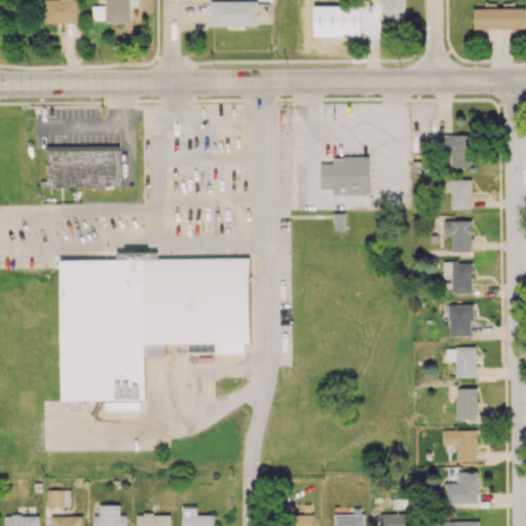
[(77,22),(76,0),(45,0),(46,23),(77,22)]
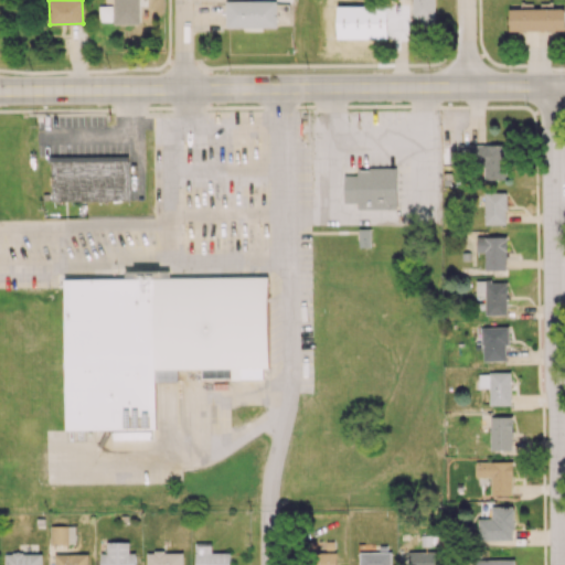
[(139,0),(113,0),(114,23),(139,23),(139,0)]
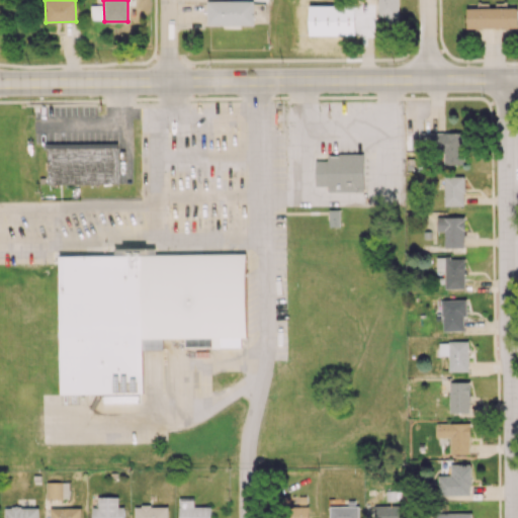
[(253,24),(253,0),(206,1),(206,25),(253,24)]
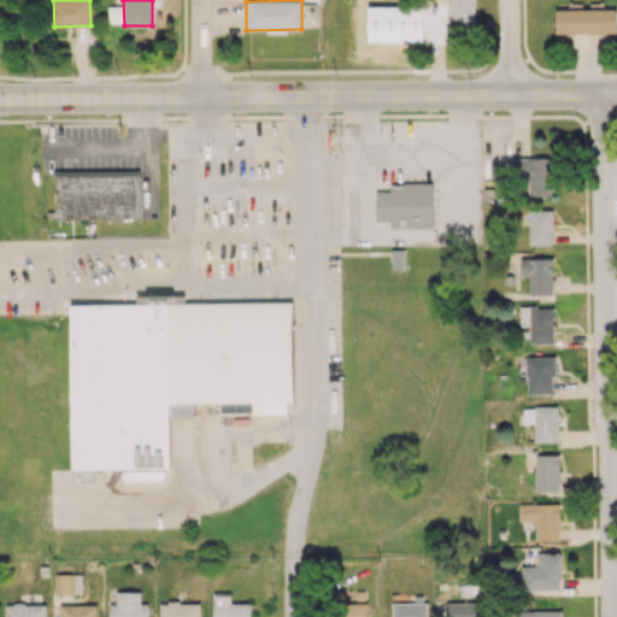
[(474,0),(450,0),(451,22),(475,22),(474,0)]
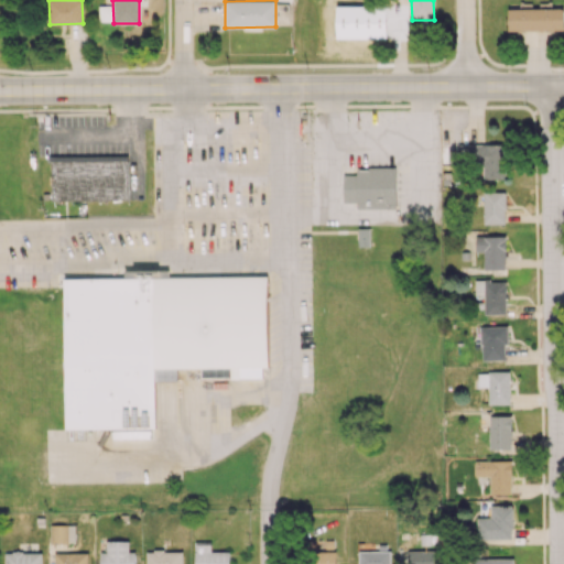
[(563,30),(563,8),(508,9),(508,31),(563,30)]
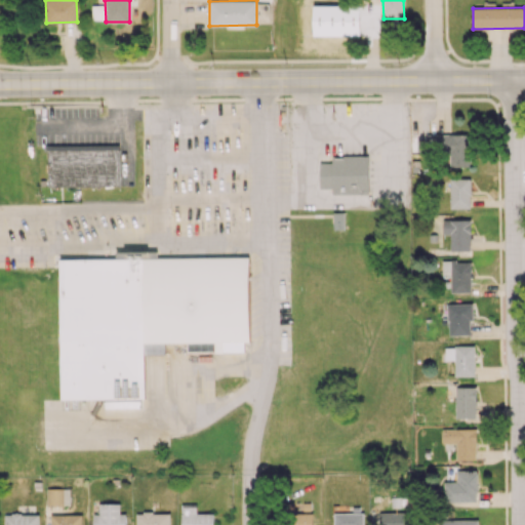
[(450,167),(470,167),(469,133),(427,134),(427,153),(450,152),(450,167)]
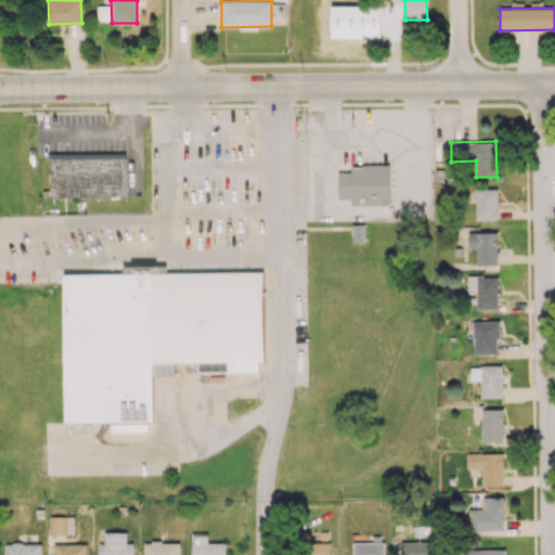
[(51,157),(126,155),(127,196),(51,196),(51,157)]
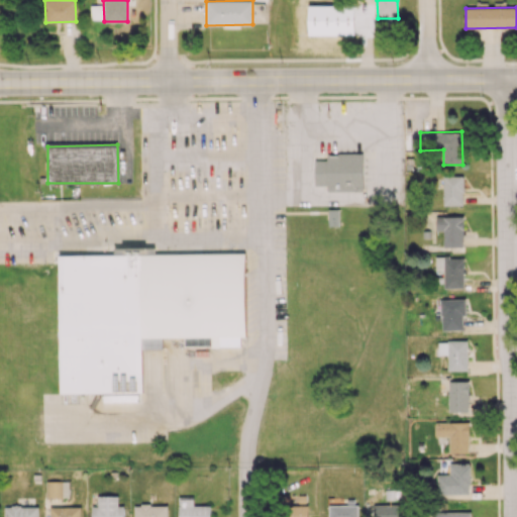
[(364,152),(364,190),(328,190),(327,152),(364,152)]
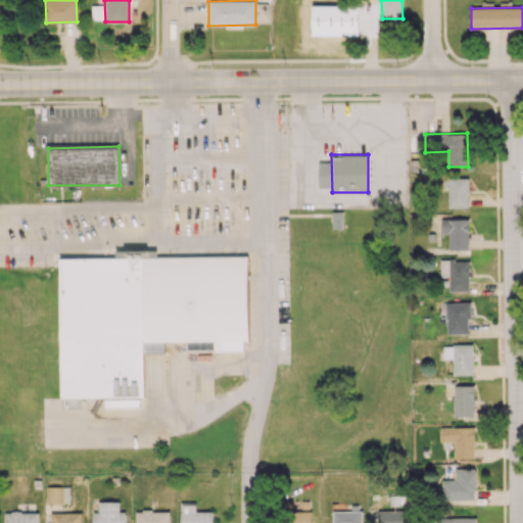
[(448,207),(468,207),(469,178),(448,177),(448,207)]
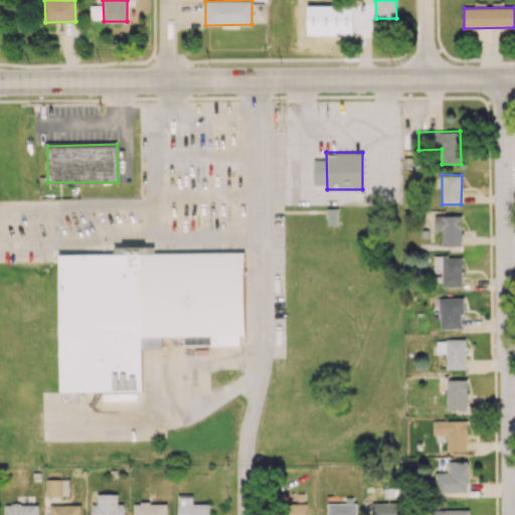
[(462,245),(462,215),(435,215),(435,229),(443,229),(442,245),(462,245)]
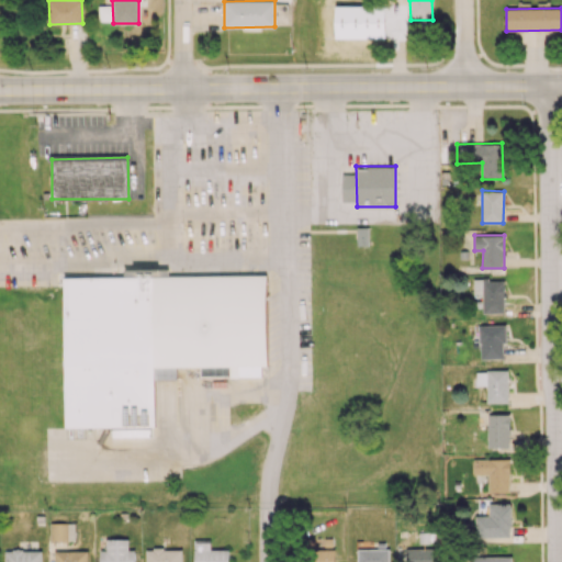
[(63,272),(266,271),(266,375),(154,377),(154,427),(64,427),(63,272)]
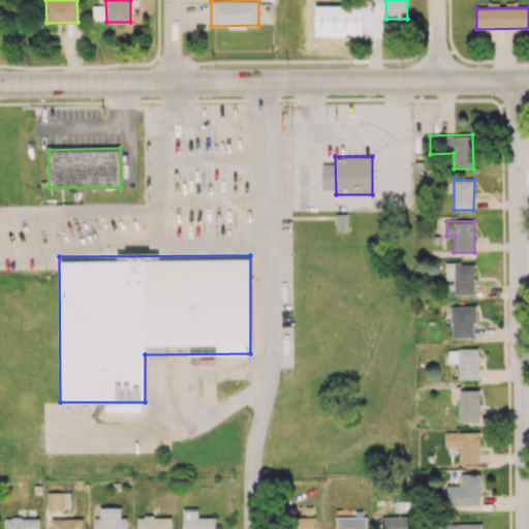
[(475,262),(445,262),(445,277),(455,277),(454,294),(474,294),(475,262)]
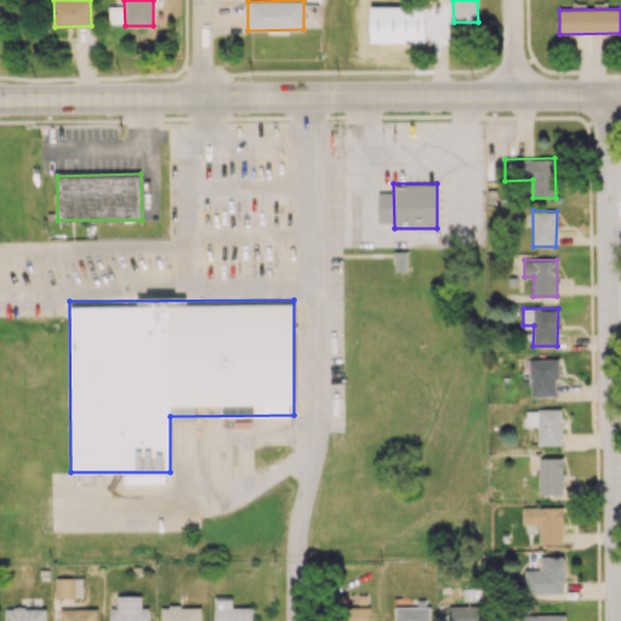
[(529,359),(530,397),(558,396),(557,359),(529,359)]
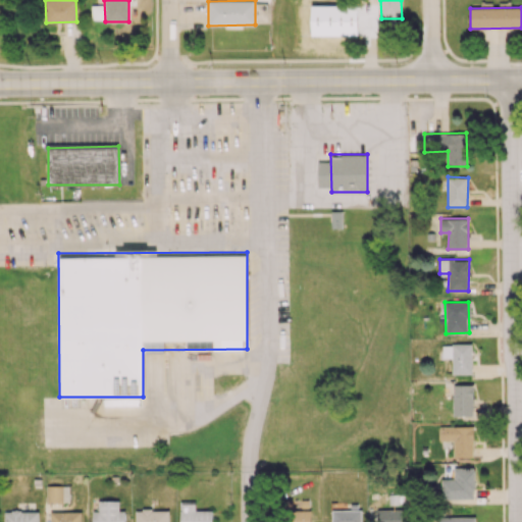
[(453,373),(473,373),(472,344),(442,345),(442,358),(452,358),(453,373)]
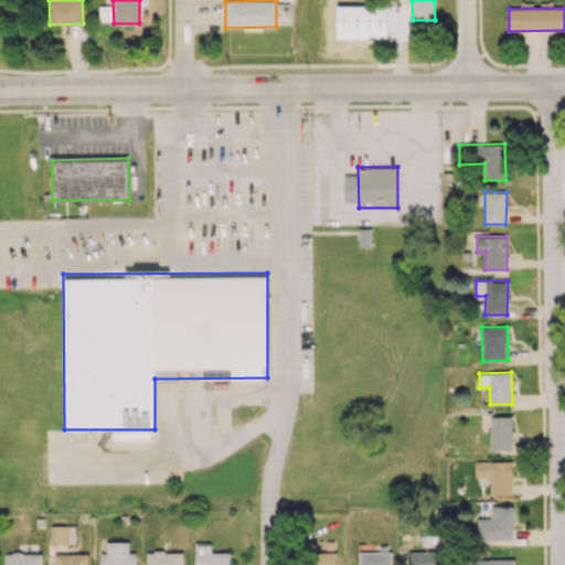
[(490,417),(491,450),(513,449),(512,416),(490,417)]
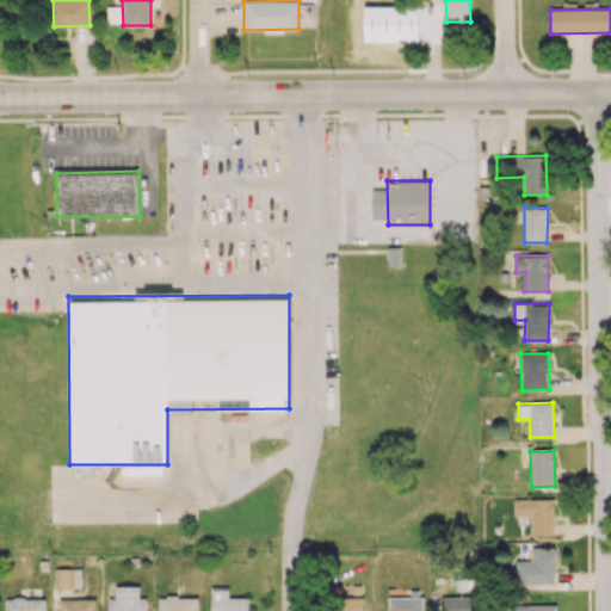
[(555,535),(554,498),(514,499),(514,516),(531,516),(531,535),(555,535)]
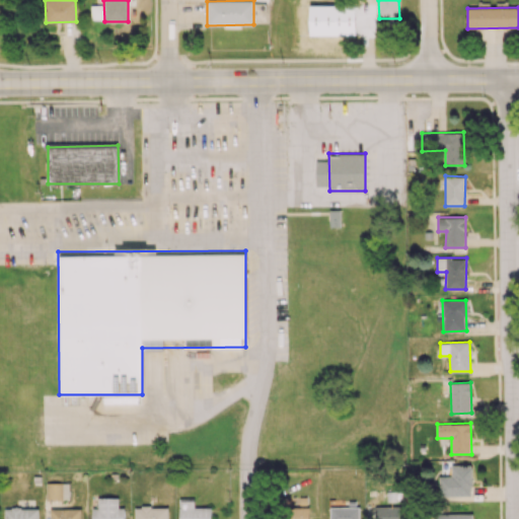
[(472,495),(472,464),(451,465),(451,475),(439,475),(439,496),(472,495)]
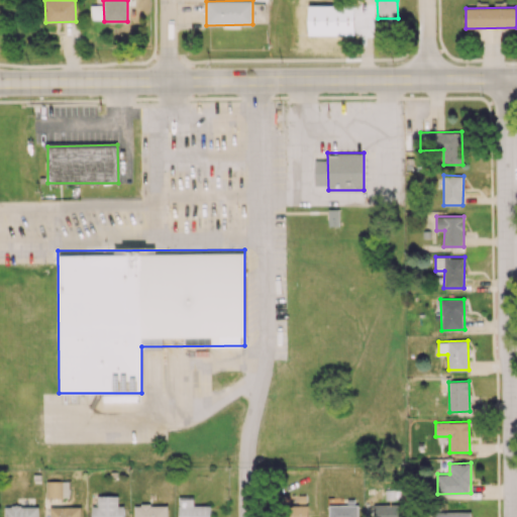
[(69,497),(69,481),(46,481),(46,497),(69,497)]
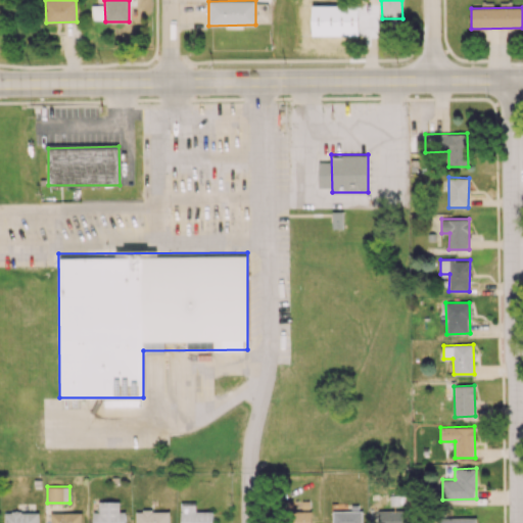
[(93,522),(126,522),(126,512),(120,512),(120,502),(99,502),(99,512),(93,512),(93,522)]
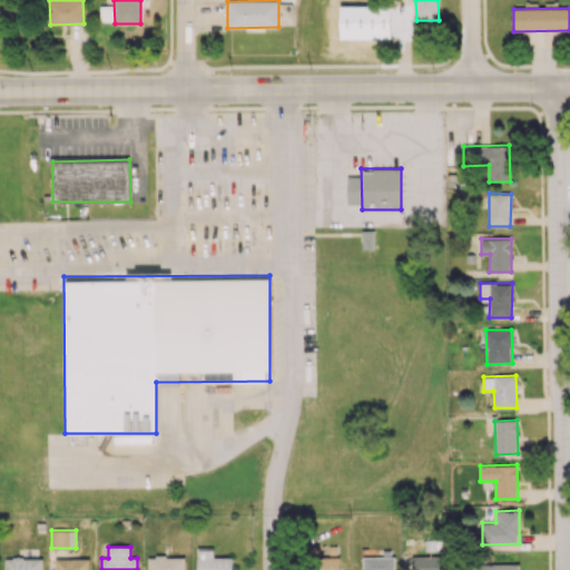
[(232,569),(233,557),(214,557),(214,549),(197,548),(197,569),(232,569)]
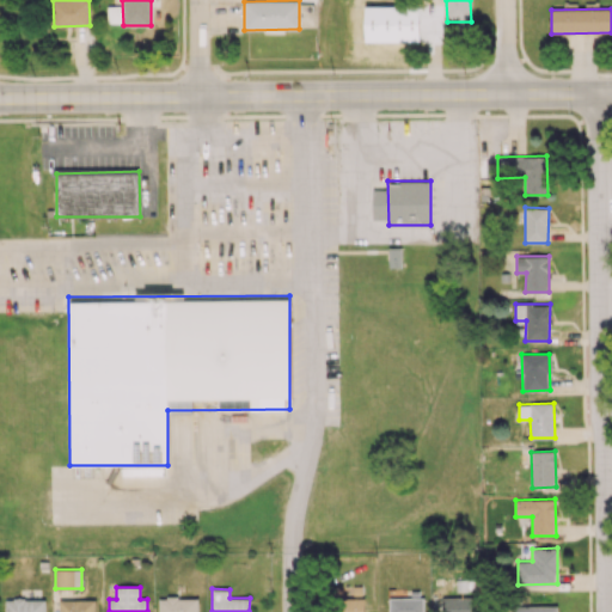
[(389,598),(389,611),(423,611),(423,597),(389,598)]
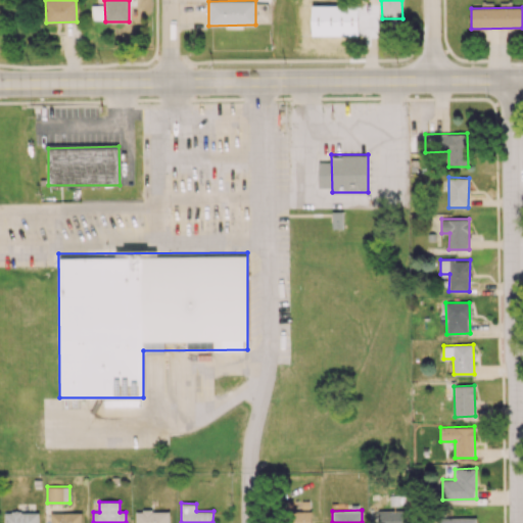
[(378,511),(378,522),(407,522),(407,510),(378,511)]
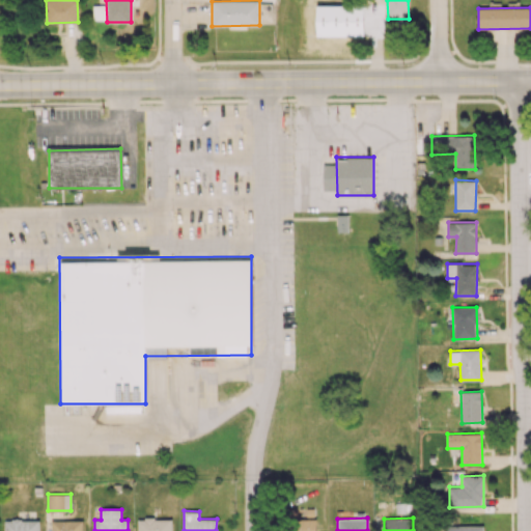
[(171,530),(172,519),(137,519),(137,530),(171,530)]
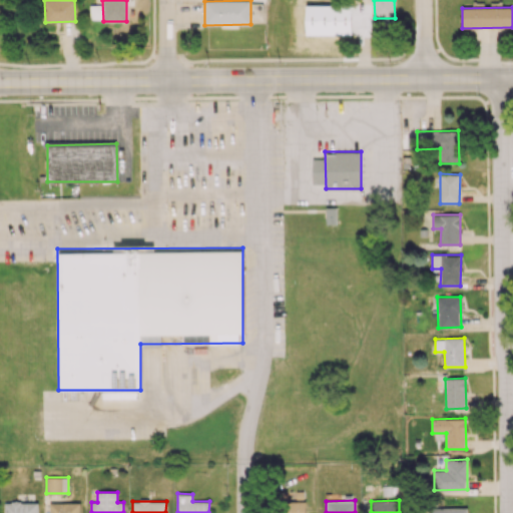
[(306,512),(306,501),(283,502),(282,512),(306,512)]
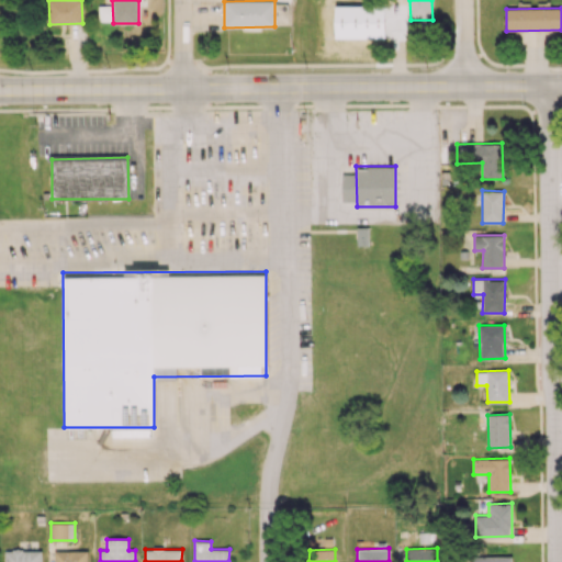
[(6,550),(4,561),(42,561),(42,550),(6,550)]
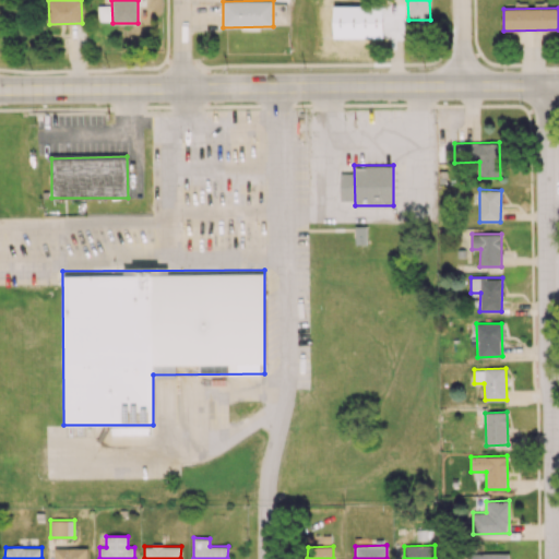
[(86,558),(87,547),(55,548),(54,558),(86,558)]
